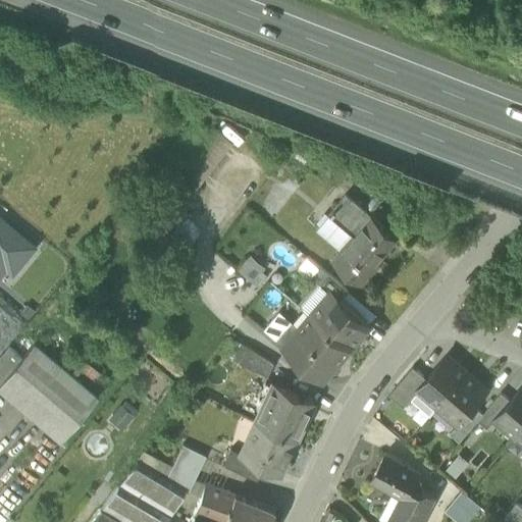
[(180,169),(200,184),(230,146),(206,127),(175,166),(180,169)]
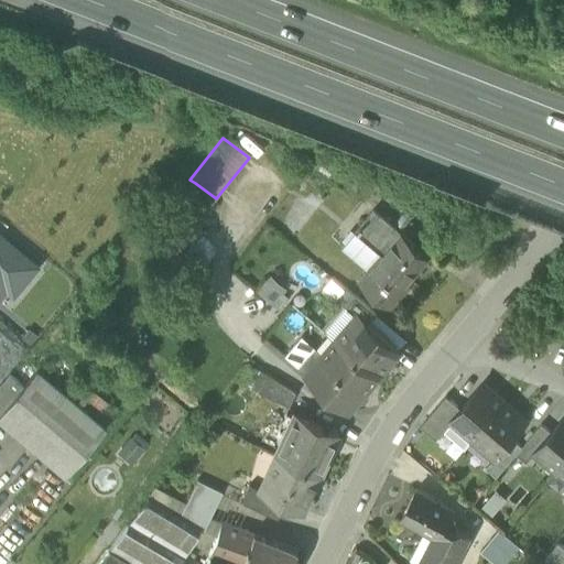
[(195,183),(183,198),(204,214),(216,198),(195,183)]
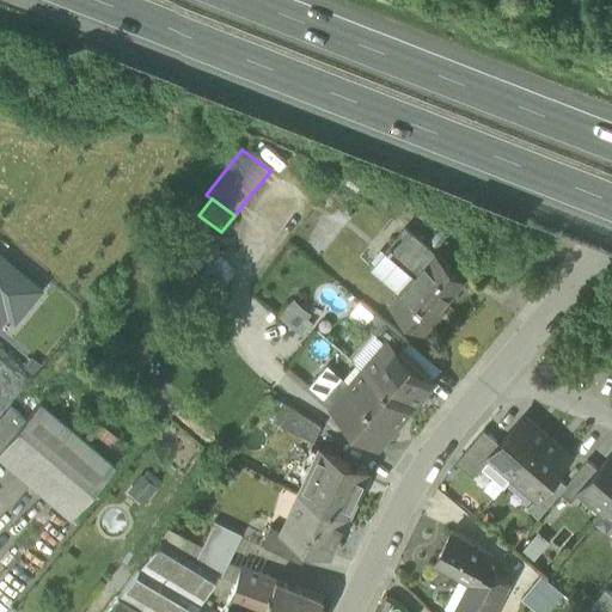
[(392,243),(422,268),(435,252),(405,227),(392,243)]
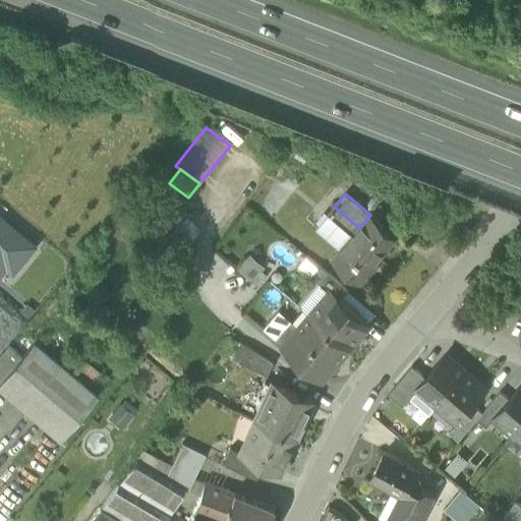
[(359,228),(334,207),(328,214),(353,235),(359,228)]
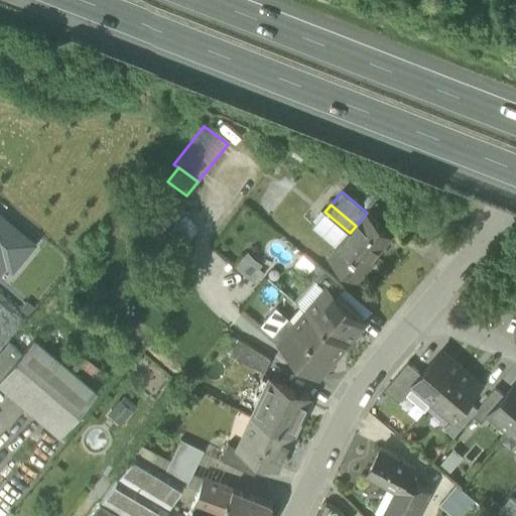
[(350,233),(325,212),(312,227),(337,248),(350,233)]
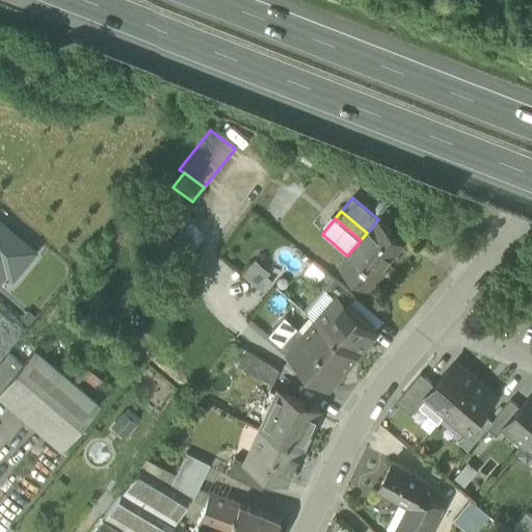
[(339,266),(367,290),(386,268),(383,266),(403,242),(392,232),(393,231),(378,218),(378,219),(367,233),(361,240),(347,256),(339,266)]
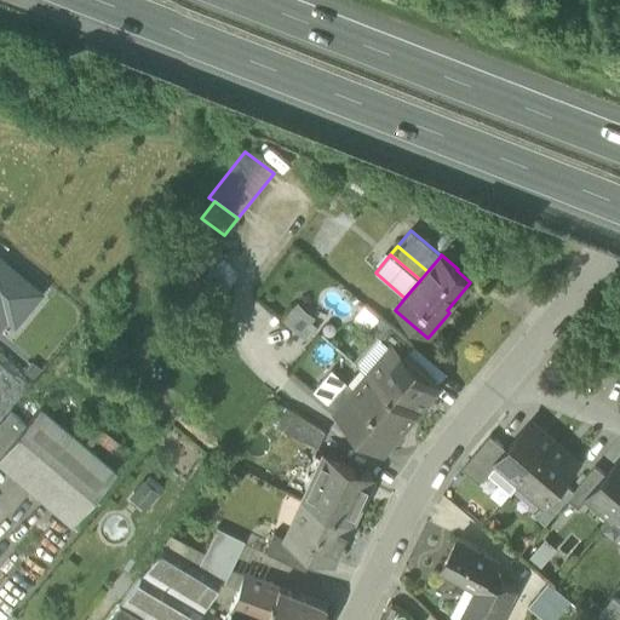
[(0,259),(0,323),(4,319),(15,308),(21,314),(39,292),(0,259)]
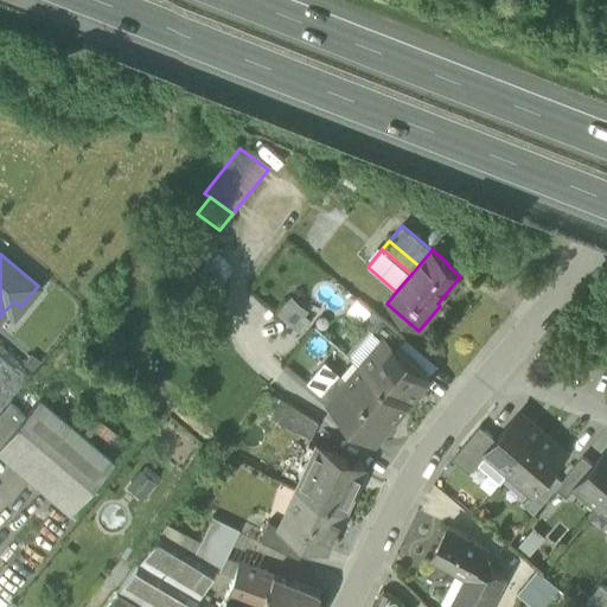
[(346,310),(362,323),(372,311),(357,298),(346,310)]
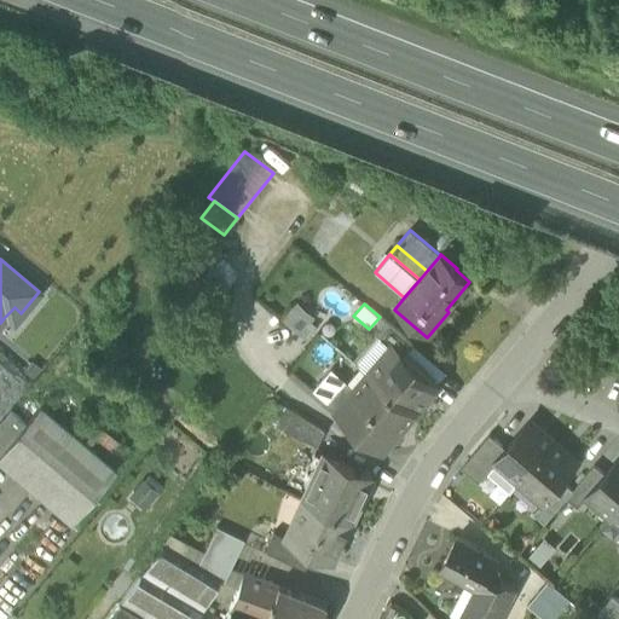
[(4,318),(11,325),(21,313),(15,307),(4,318)]
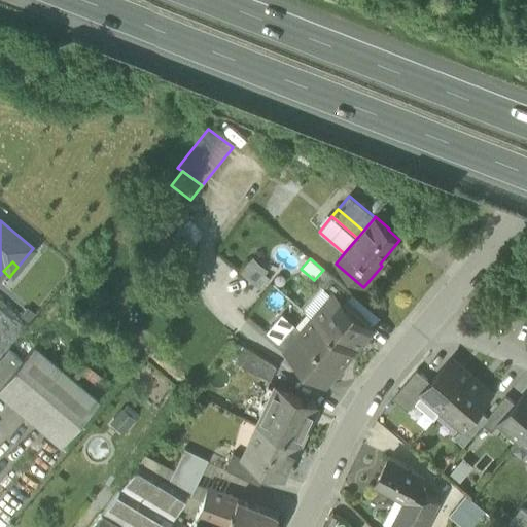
[(334,294),(343,303),(351,293),(323,270),(314,280),(322,286),(323,285),(334,294)]
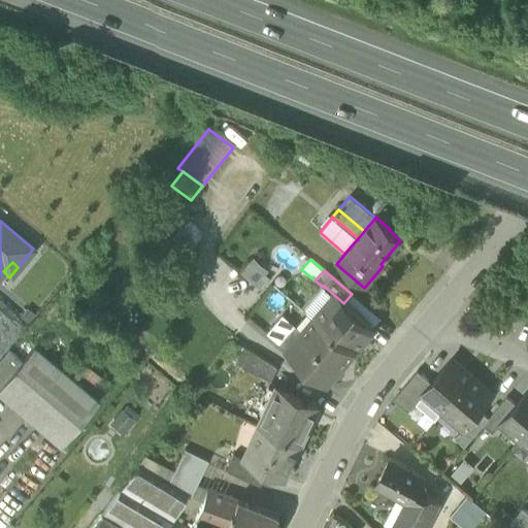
[(303,310),(314,320),(334,295),(324,286),(323,287),(303,310)]
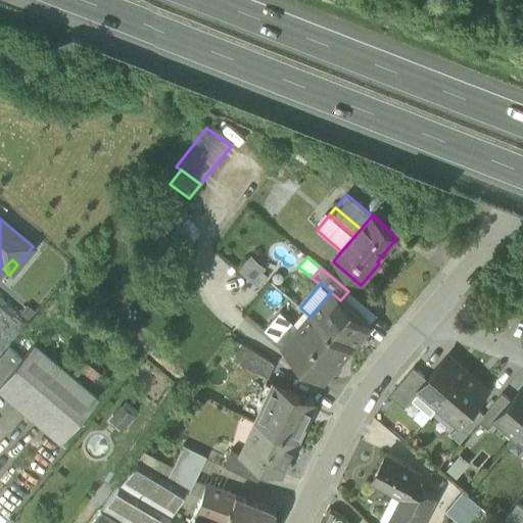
[(348,291),(340,300),(370,325),(377,316),(348,291)]
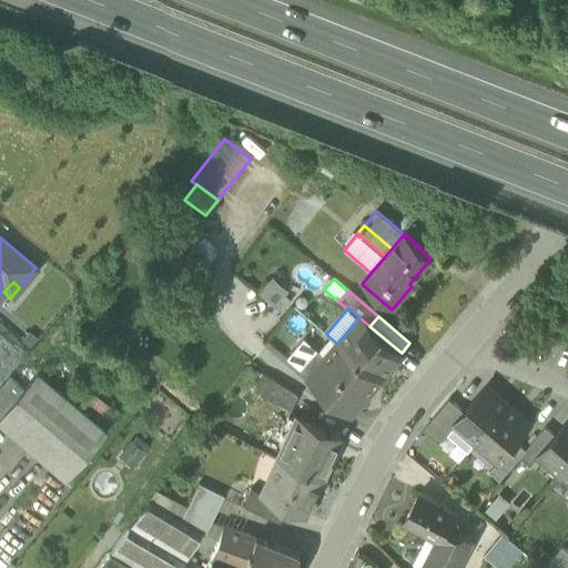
[(369,326),(359,317),(337,344),(379,379),(402,354),(402,353),(369,326)]
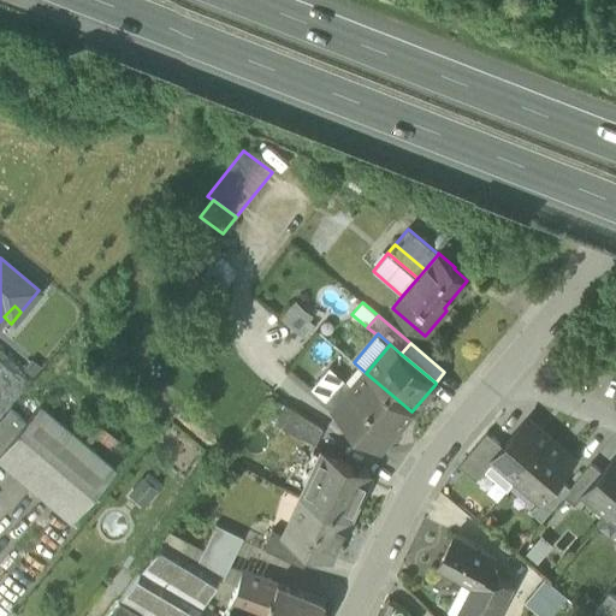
[(311,389),(336,409),(354,388),(330,367),(311,389)]
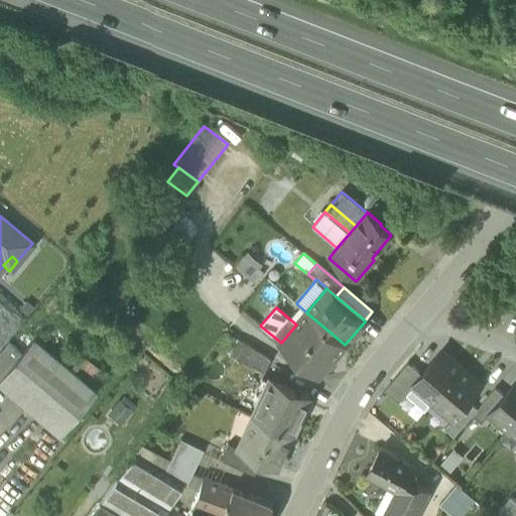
[(319,374),(345,345),(306,312),(296,325),(281,343),(280,343),(304,363),(305,362),(319,374)]
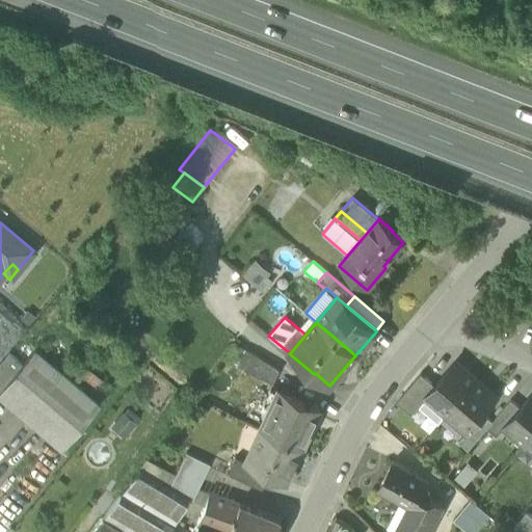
[(0,398),(60,449),(99,403),(33,348),(23,361),(10,350),(0,362),(0,398)]
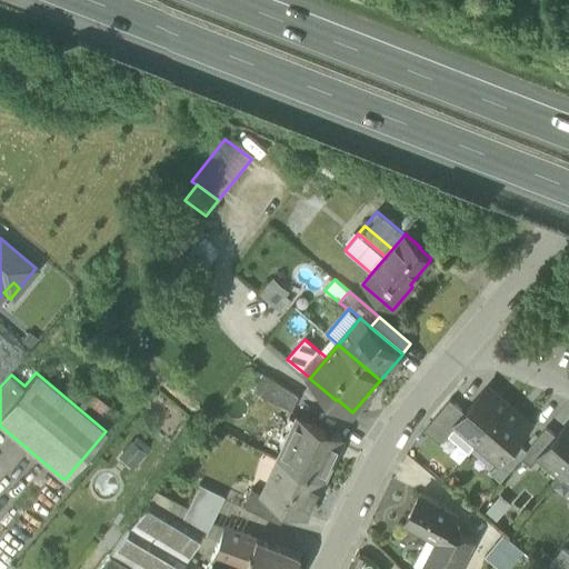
[(260,397),(270,378),(261,373),(251,392),(260,397)]
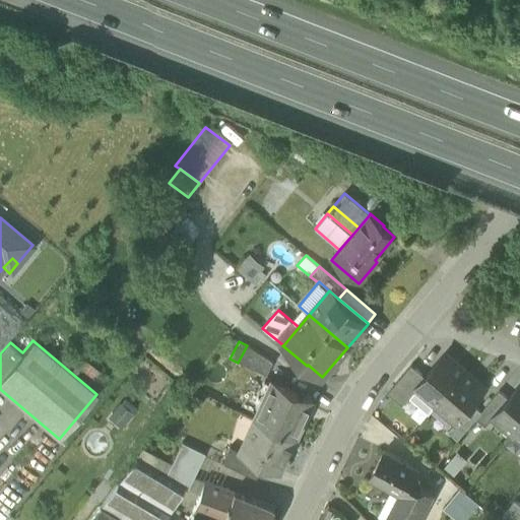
[(238,363),(266,375),(270,369),(273,363),(247,345),(238,363)]
